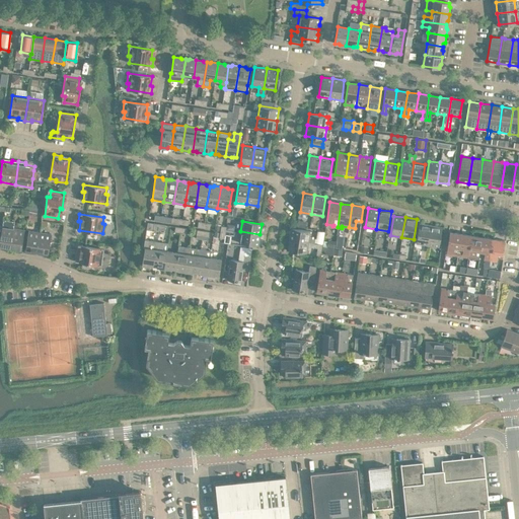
[(416,243),(428,245),(430,225),(419,224),(416,243)]
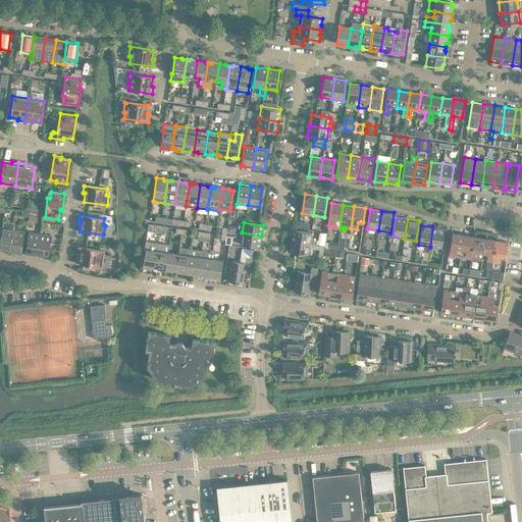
[(445,228),(432,226),(430,247),(441,248),(445,228)]
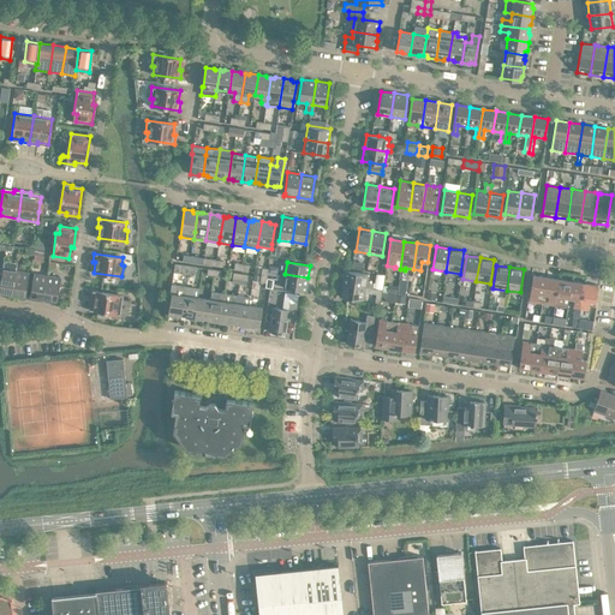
[(0,284),(0,291),(1,291),(12,293),(16,270),(3,268),(0,284)]
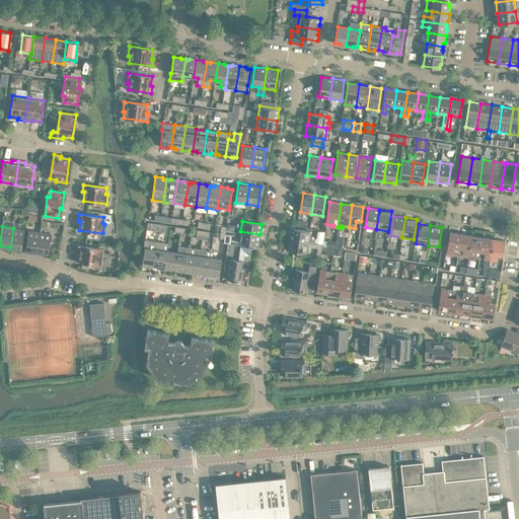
[(24,230),(13,228),(10,247),(21,248),(24,230)]
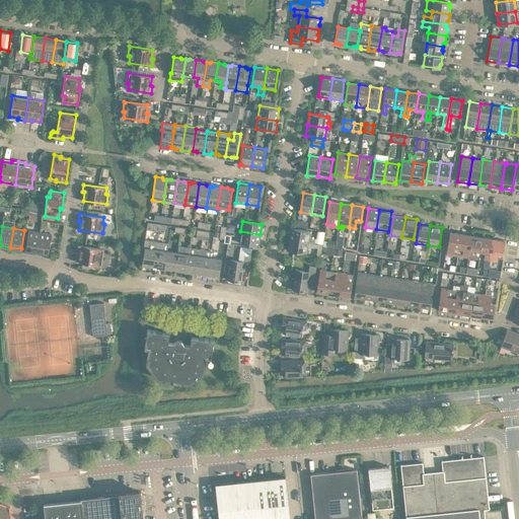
[(289,239),(314,243),(315,238),(309,237),(310,231),(291,228),(289,239)]
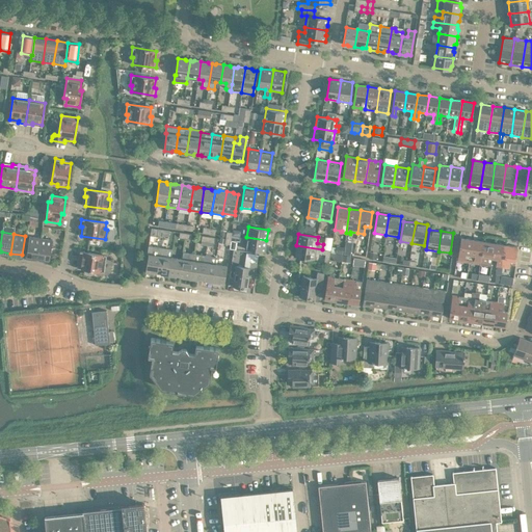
[(37,258),(41,238),(29,236),(26,258),(31,259),(32,257),(37,258)]
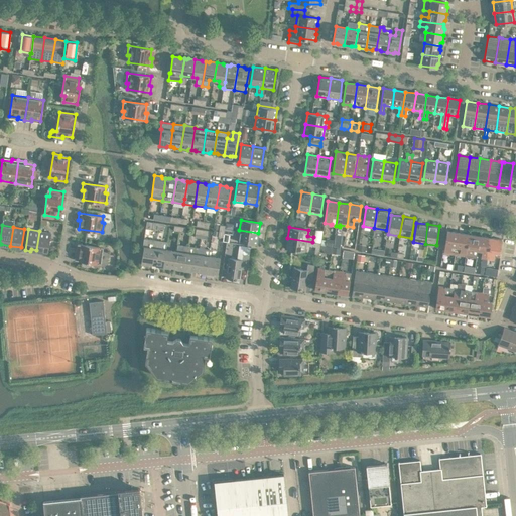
[(316,229),(314,240),(321,241),(323,230),(316,229)]
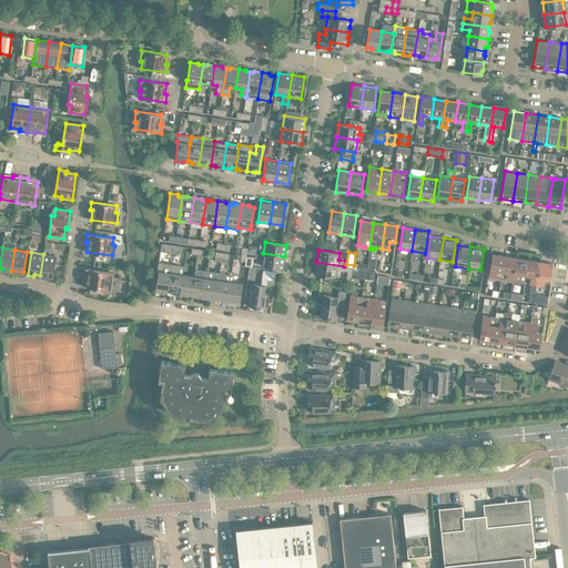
[(284,256),(263,253),(262,265),(283,269),(284,256)]
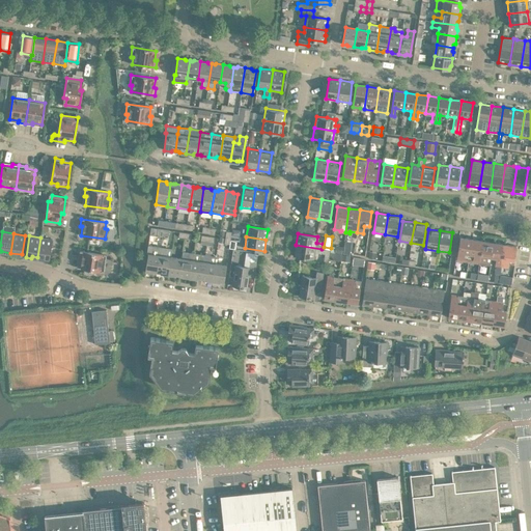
[(52,240),(40,238),(37,257),(44,258),(43,260),(49,261),(52,240)]
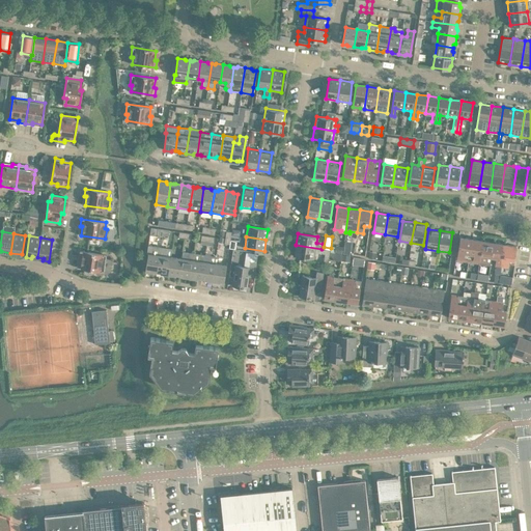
[(456,260),(468,261),(471,239),(459,238),(456,260)]
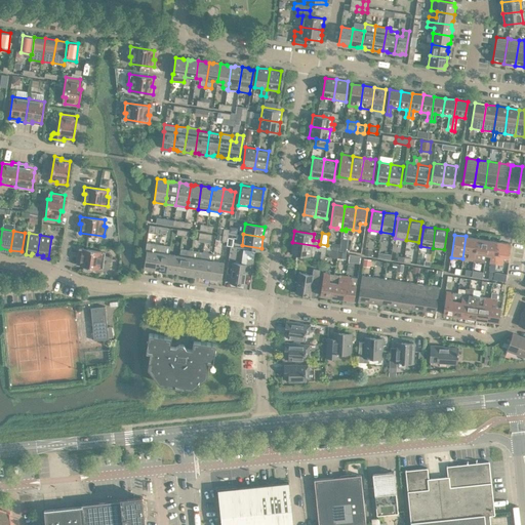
[(462,258),(468,259),(474,260),(477,238),(466,236),(462,258)]
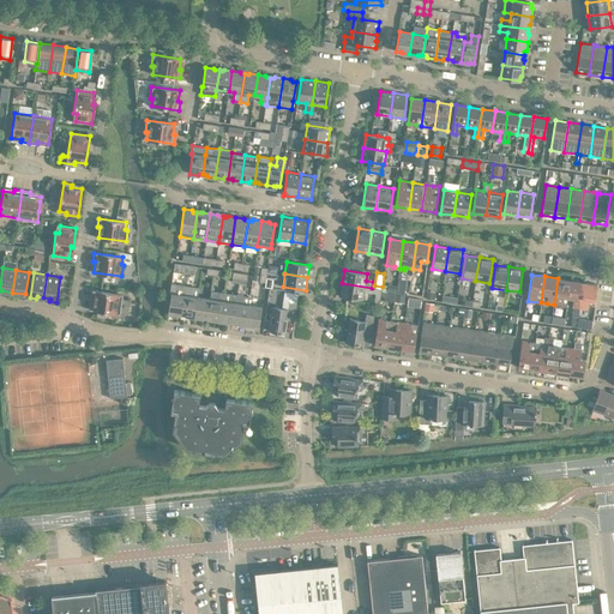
[(567,306),(569,298),(571,281),(558,278),(554,305),(567,306)]
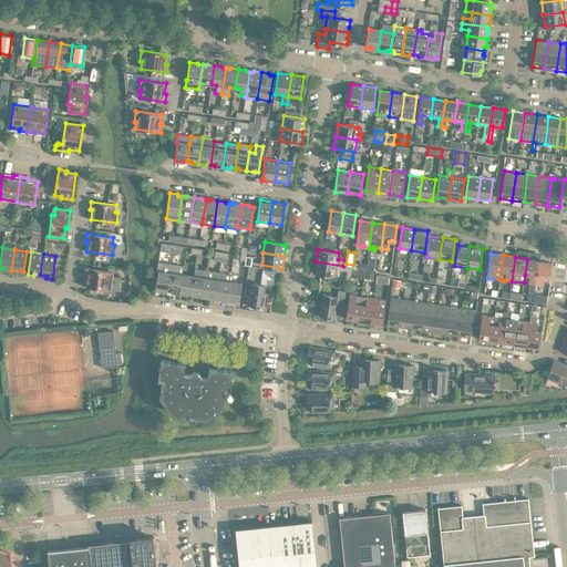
[(528,284),(535,285),(539,260),(527,259),(525,275),(529,275),(528,284)]
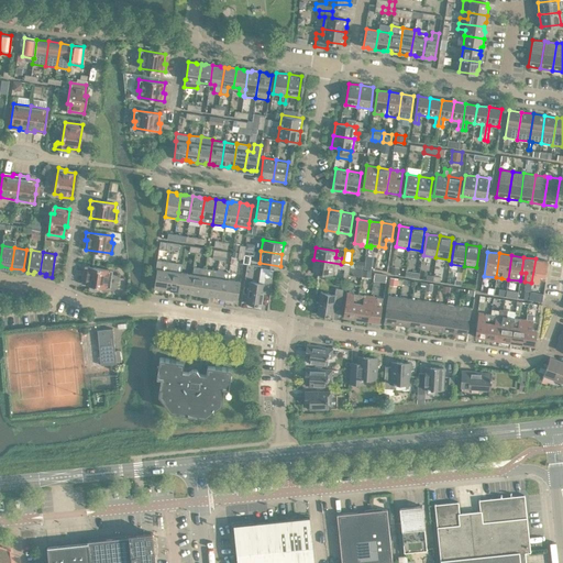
[(531,283),(539,284),(539,279),(544,280),(548,261),(536,258),(531,283)]
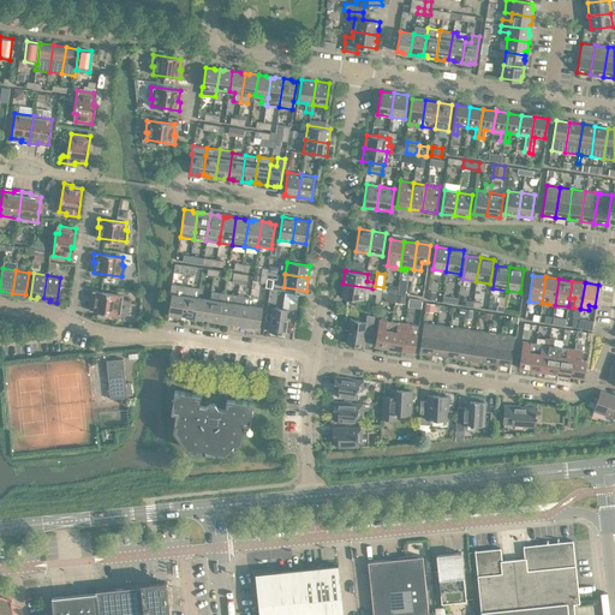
[(371,293),(372,288),(342,284),(340,297),(364,299),(364,292),(371,293)]
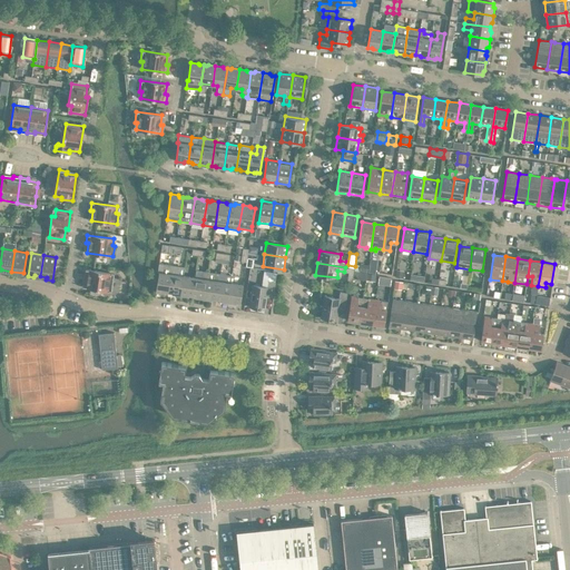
[(173,294),(179,295),(183,275),(184,267),(173,266),(172,274),(168,292),(172,292),(173,294)]
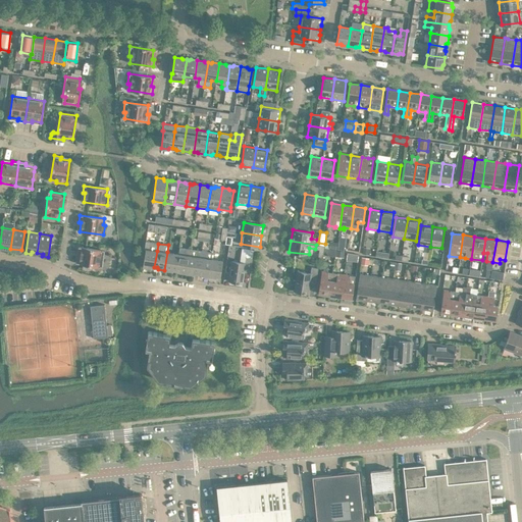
[(85,269),(88,270),(91,269),(92,267),(92,265),(102,267),(103,257),(101,257),(102,250),(79,247),(77,254),(80,254),(77,263),(83,264),(83,266),(83,268),(85,269)]
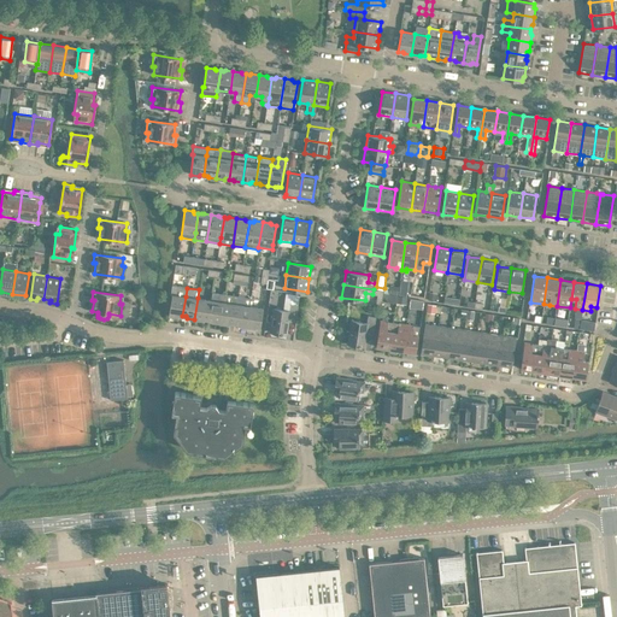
[(221,323),(225,294),(212,292),(211,300),(207,319),(211,321),(212,322),(221,323)]
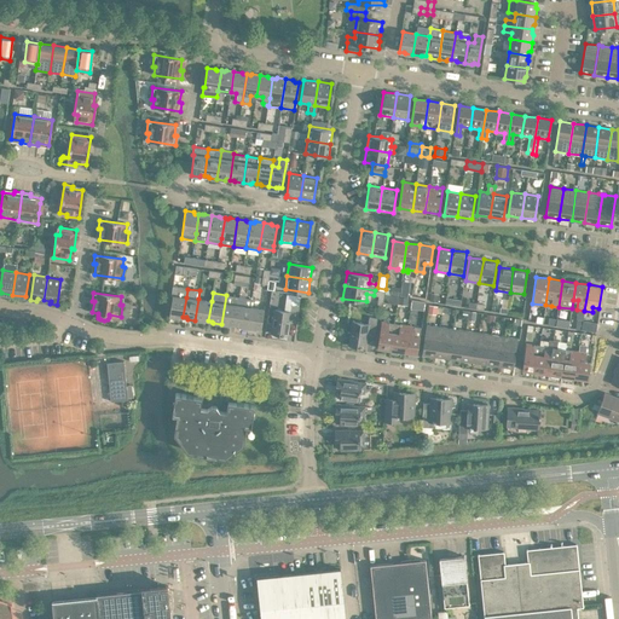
[(179,317),(183,317),(186,298),(172,295),(169,316),(177,317),(179,317)]
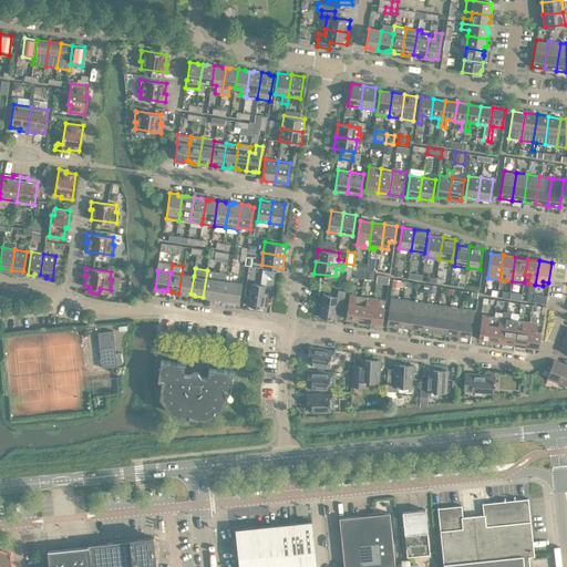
[(212,297),(214,297),(217,279),(218,271),(207,270),(203,297),(209,298),(212,297)]
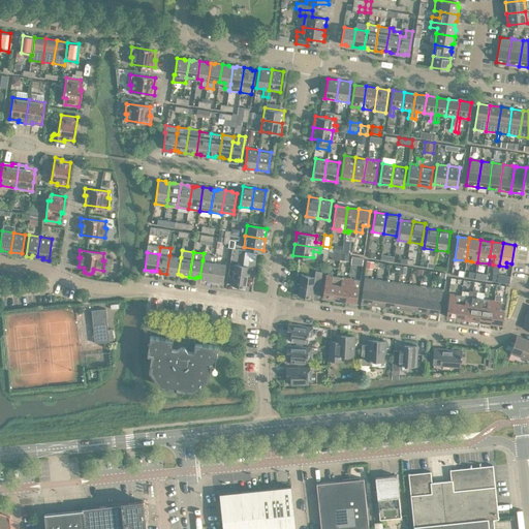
[(215,255),(210,254),(204,253),(203,260),(199,277),(204,278),(205,279),(211,280),(214,262),(215,255)]
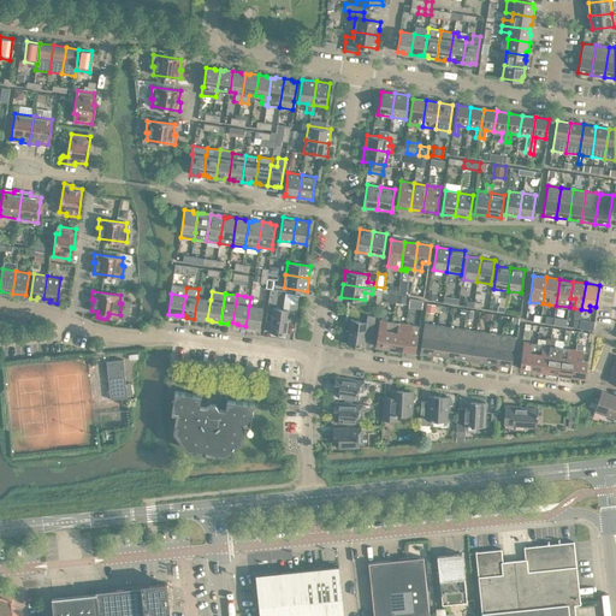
[(203,319),(207,319),(211,300),(197,297),(194,319),(202,320),(203,319)]
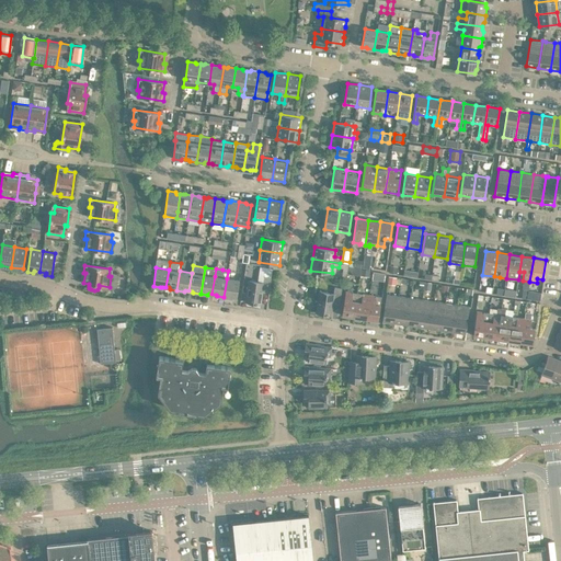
[(263,289),(270,290),(271,277),(264,276),(263,283),(249,281),(245,301),(261,304),(263,289)]
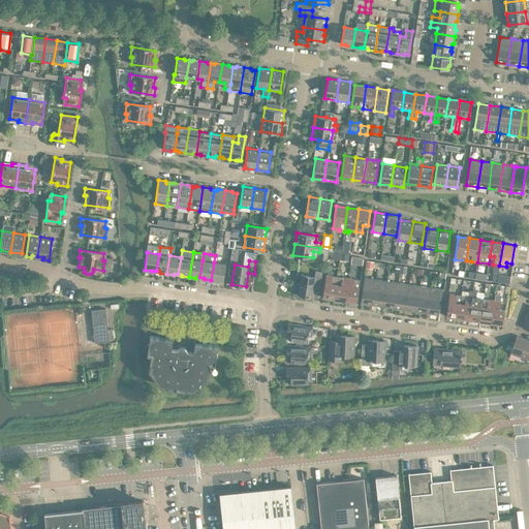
[(225,265),(214,262),(211,280),(217,281),(219,280),(222,281),(225,265)]
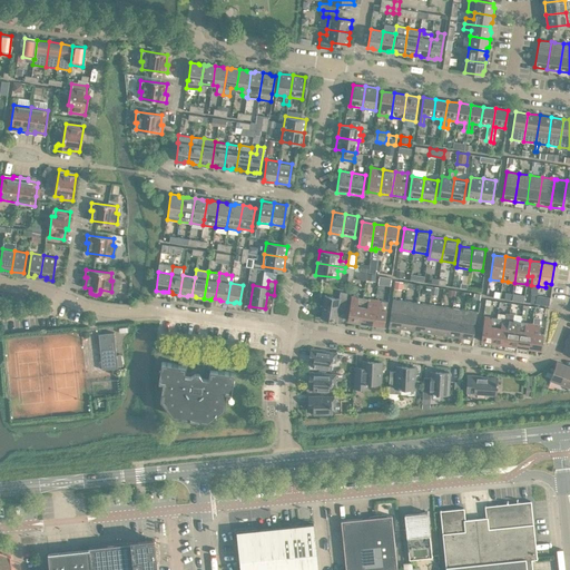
[(321,317),(336,320),(338,305),(345,306),(347,293),(340,292),(338,298),(324,296),(321,317)]
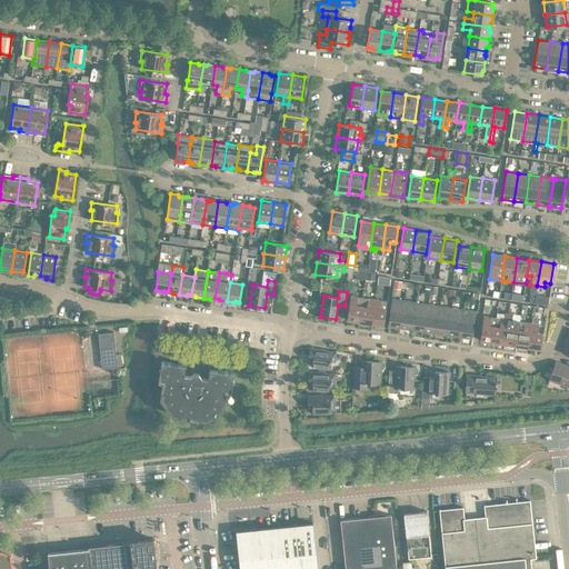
[(347,319),(359,321),(362,297),(350,296),(347,319)]
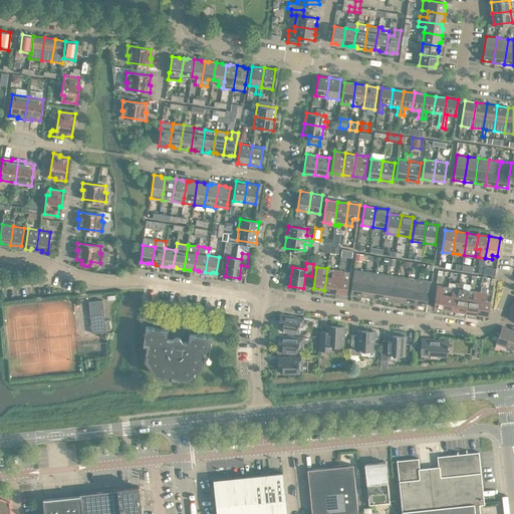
[(483,273),(495,275),(496,268),(484,267),(483,273)]
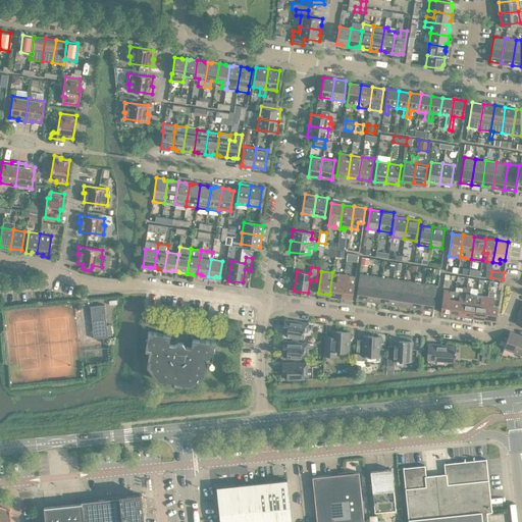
[(344,274),(337,273),(332,272),(329,295),(341,297),(344,274)]
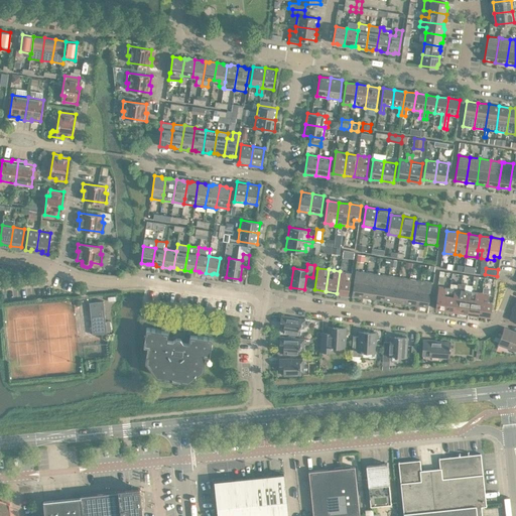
[(352,295),(363,297),(367,272),(355,270),(352,295)]
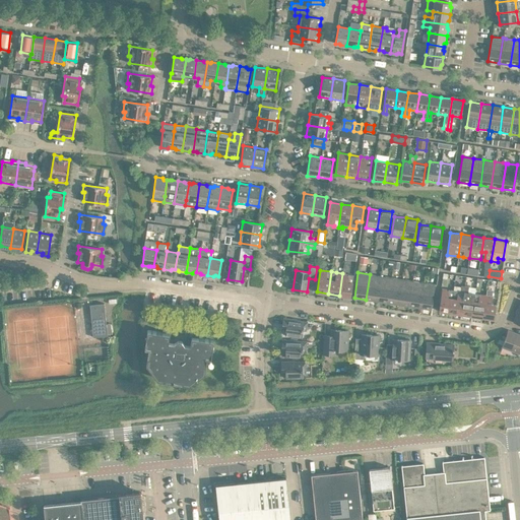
[(350,297),(352,282),(353,275),(342,273),(339,296),(350,297)]
